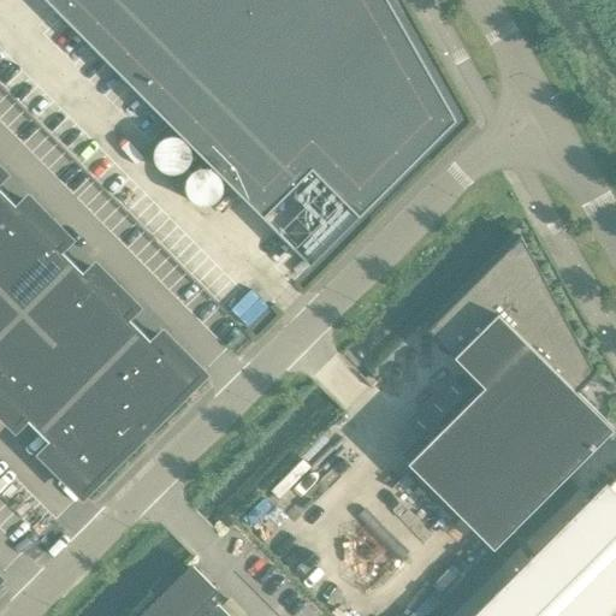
[(45,0),(311,266),(456,122),(386,0),(45,0)]
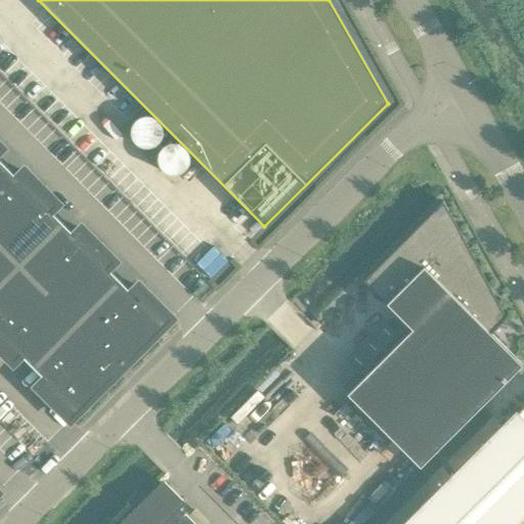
[(0,146),(0,349),(13,362),(20,355),(44,381),(38,387),(70,420),(171,319),(138,287),(132,294),(106,269),(114,262),(82,229),(75,236),(50,211),(57,205),(25,172),(17,178),(0,161),(0,149),(1,148),(0,146)]
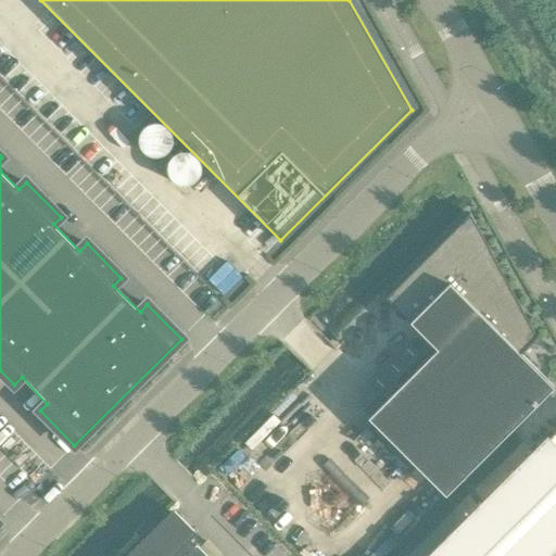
[(539,336),(538,335),(536,336),(470,213),(386,298),(437,349),(368,421),(445,496),(554,388),(521,354),(539,336)]
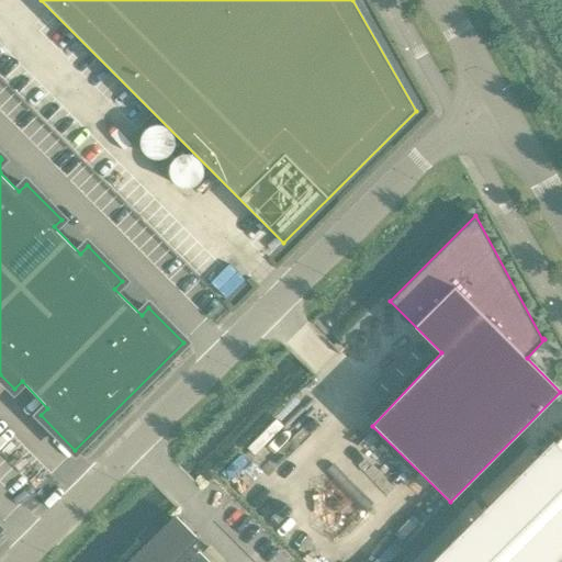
[(561,434),(537,457),(430,561),(558,561),(561,558),(561,434)]
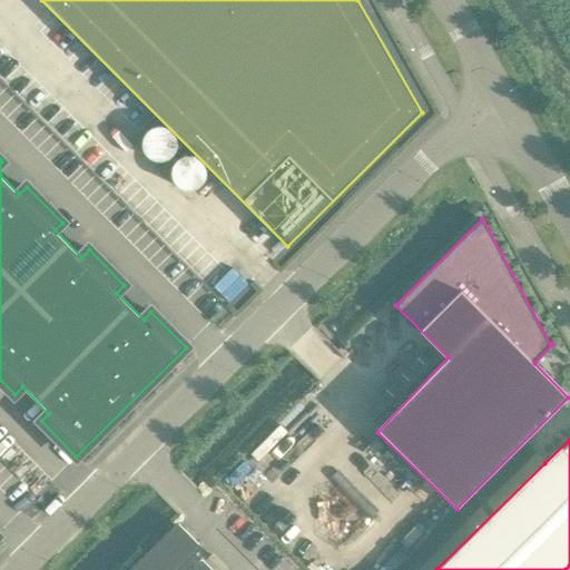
[(129,569),(214,569),(202,558),(202,559),(172,529),(129,569)]
